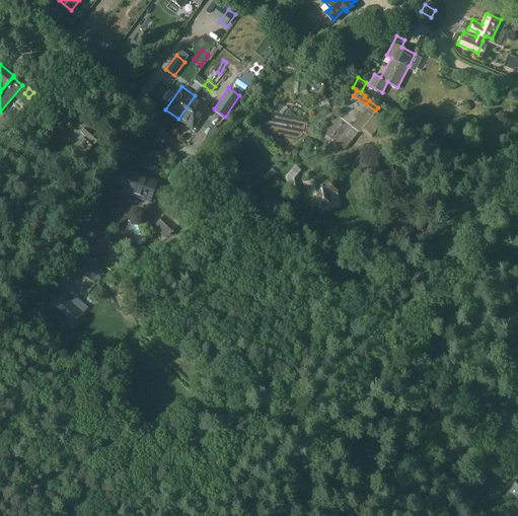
[(195,95),(178,119),(193,129),(209,105),(195,95)]
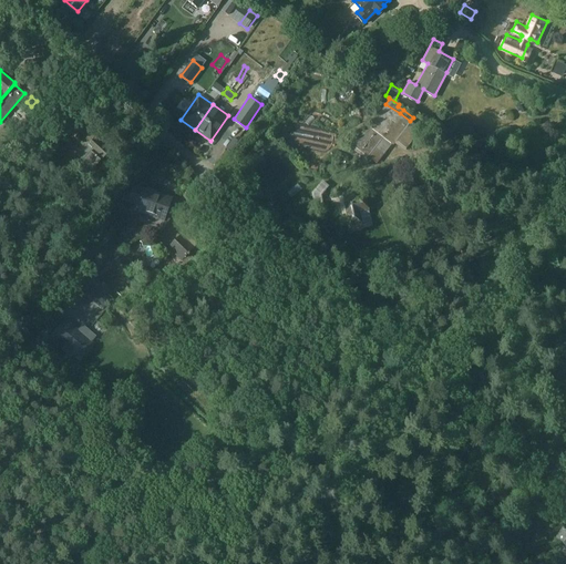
[(354,144),(352,147),(367,157),(368,155),(377,162),(392,143),(393,144),(394,142),(404,150),(421,129),(410,121),(400,113),(386,104),(353,144),(354,144)]
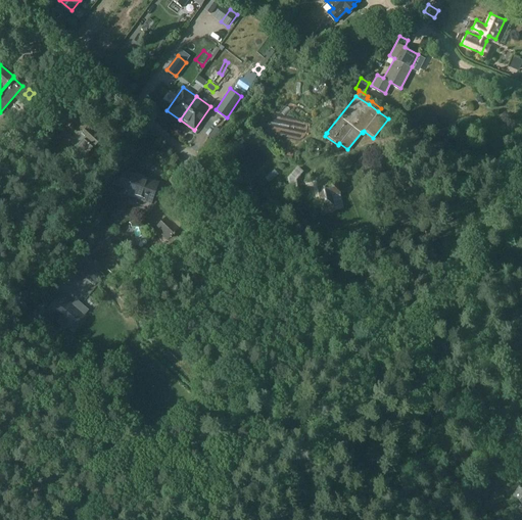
[(66,123),(66,124),(74,127),(78,117),(72,115),(69,115),(66,123)]
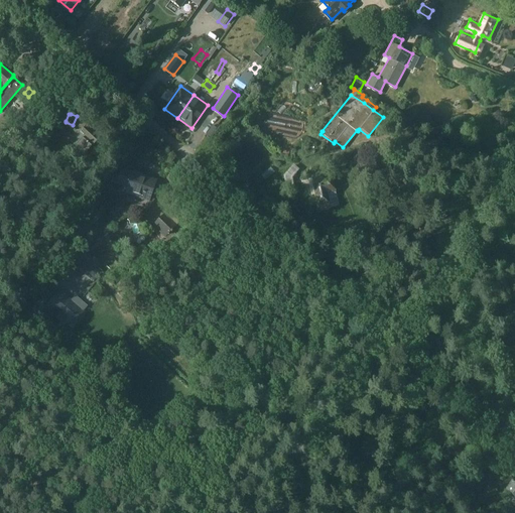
[(83,125),(78,131),(71,139),(85,152),(97,138),(83,125)]
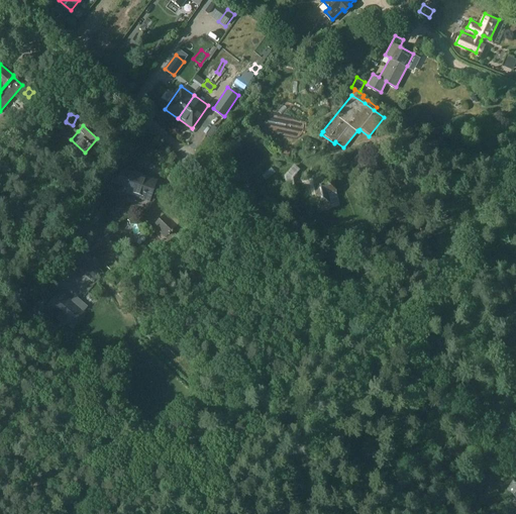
[(47,139),(41,141),(44,151),(52,149),(47,139)]
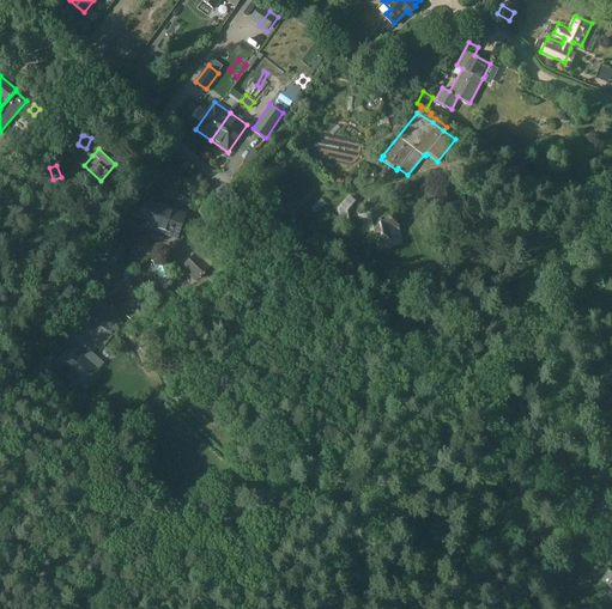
[(341,221),(349,220),(349,219),(346,207),(355,199),(349,194),(339,206),(340,218),(341,221)]
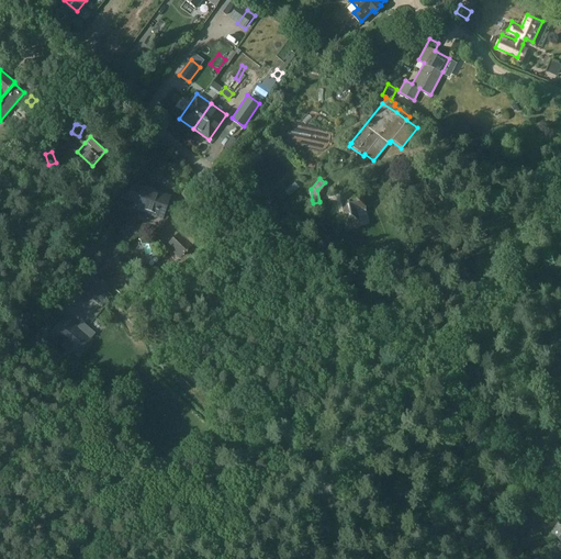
[(133,182),(131,190),(124,188),(121,197),(134,201),(132,207),(137,209),(138,208),(163,215),(169,196),(133,182)]
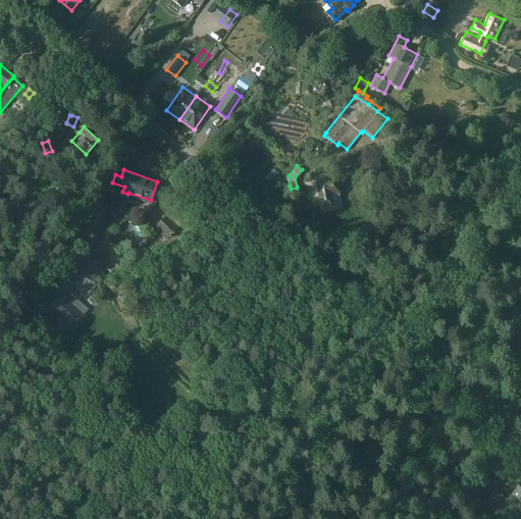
[(335,176),(315,180),(317,187),(319,195),(321,207),(333,205),(331,196),(340,194),(335,176)]
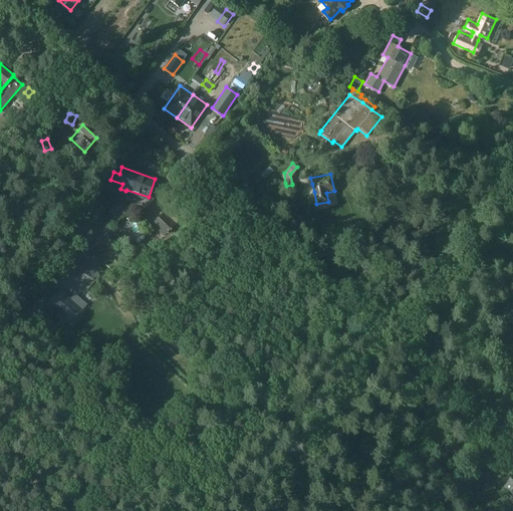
[(278,185),(269,196),(272,199),(282,188),(278,185)]
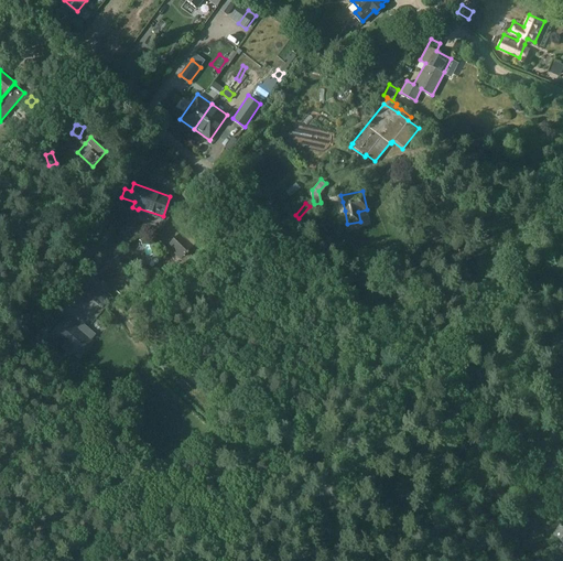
[(439,213),(433,218),(442,226),(446,219),(439,213)]
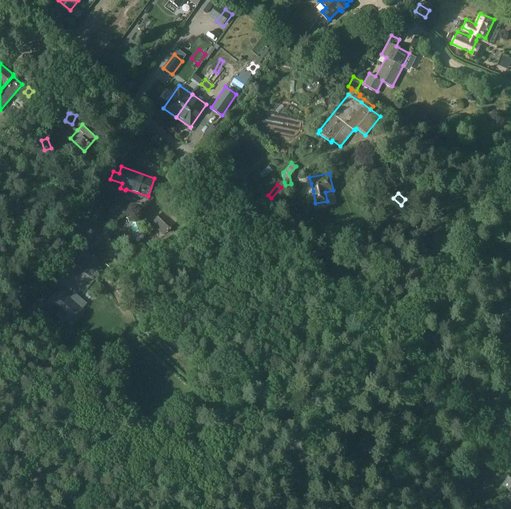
[(145,209),(136,211),(137,214),(139,214),(140,220),(145,219),(144,213),(145,212),(145,209)]
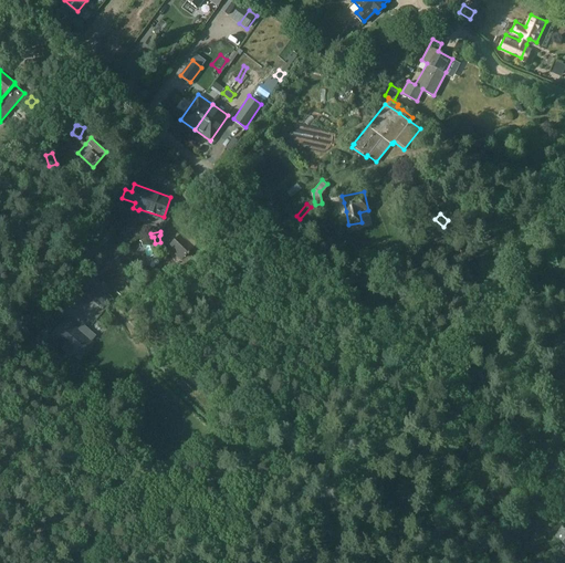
[(195,244),(181,231),(168,246),(181,259),(195,244)]
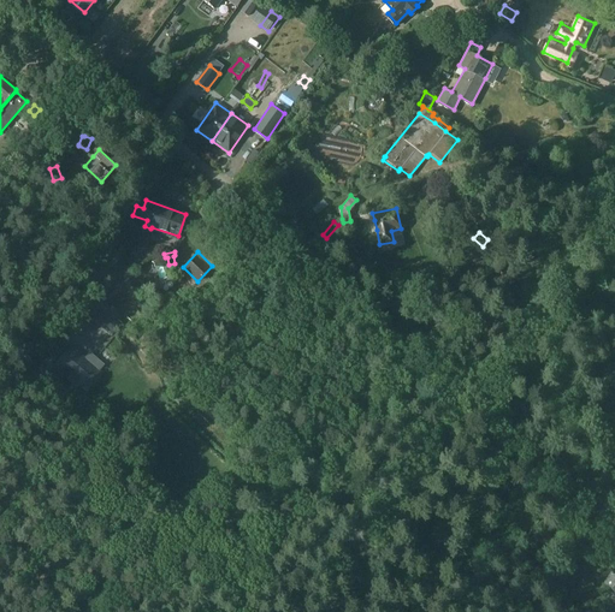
[(142,265),(146,287),(160,285),(157,262),(142,265)]
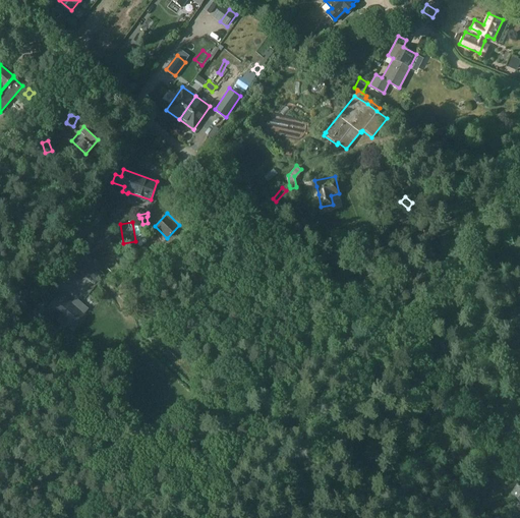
[(179,233),(171,241),(177,246),(185,238),(179,233)]
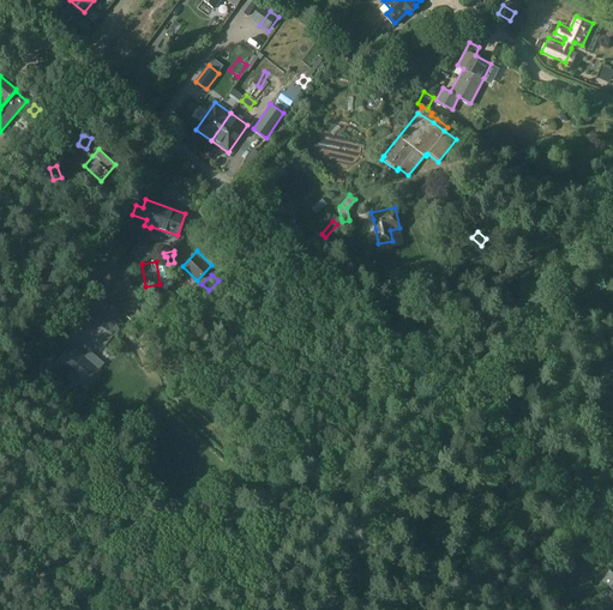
[(104,307),(95,318),(110,331),(120,320),(104,307)]
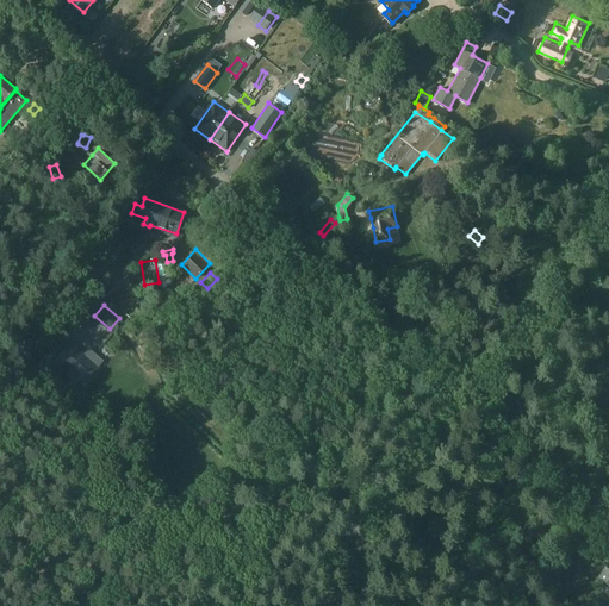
[(73,343),(60,357),(67,363),(63,367),(78,380),(81,376),(86,381),(99,367),(91,360),(97,353),(92,349),(86,355),(73,343)]
